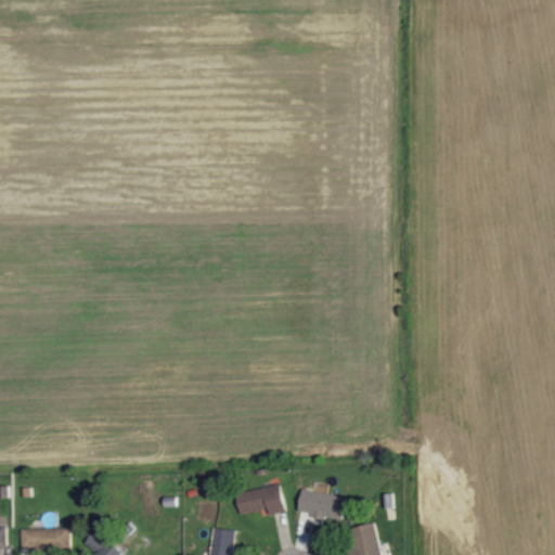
[(270,507),(271,515),(288,511),(282,483),(239,494),(243,515),(270,507)]
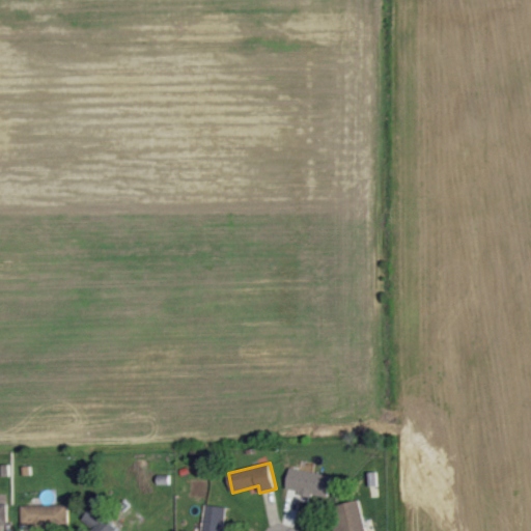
[(288,491),(302,492),(302,496),(330,499),(333,474),(290,470),(288,491)]
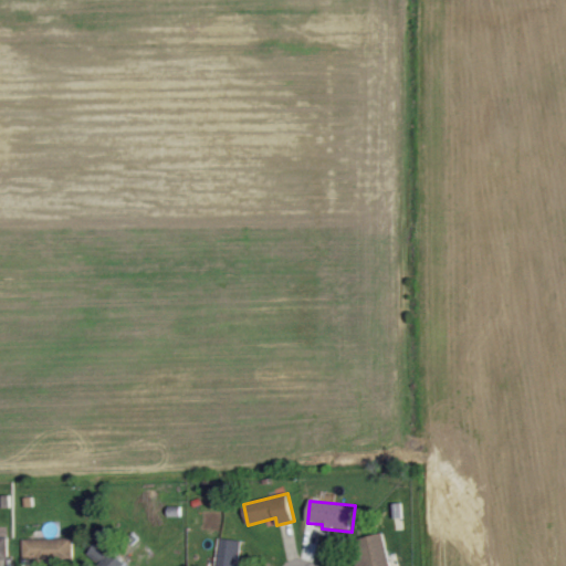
[(362,565),(391,565),(385,534),(356,540),(362,565)]
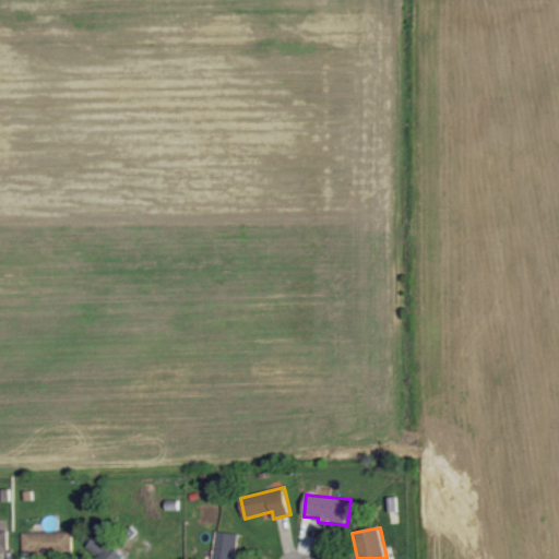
[(0,554),(10,554),(9,530),(0,530),(0,554)]
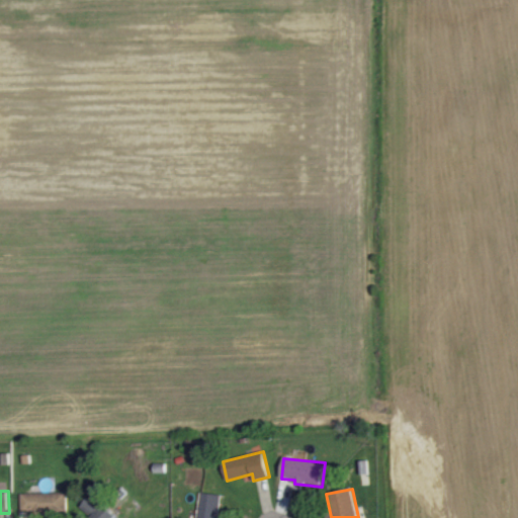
[(22,494),(22,513),(69,512),(68,493),(22,494)]
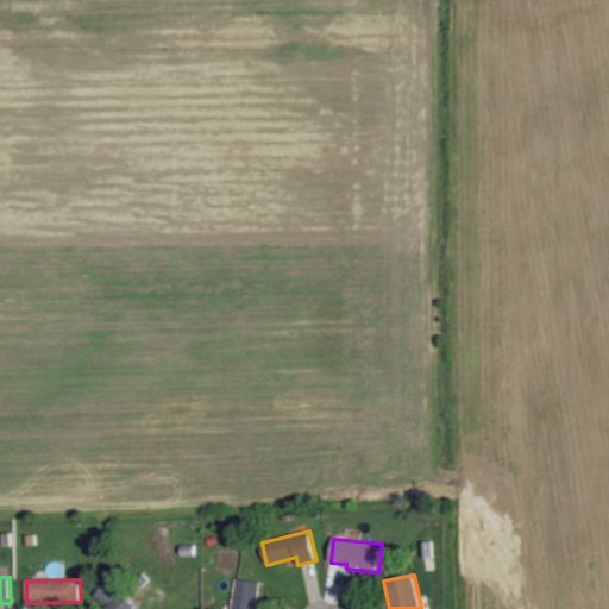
[(111,608),(137,608),(138,608),(112,579),(96,594),(111,608)]
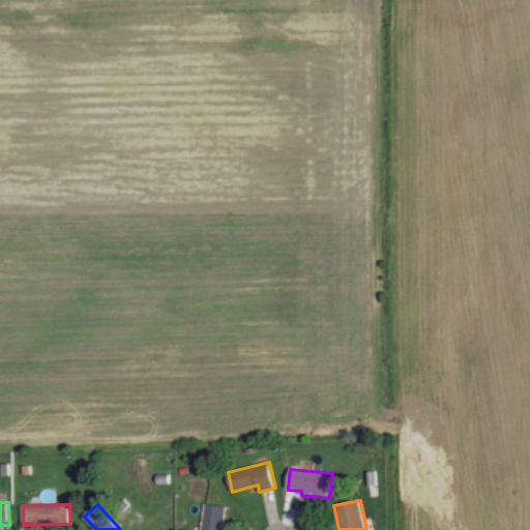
[(225,529),(228,507),(206,504),(202,529),(225,529)]
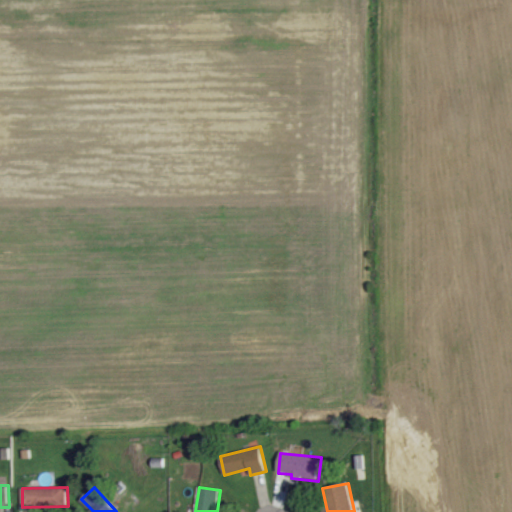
All buildings are outlined.
